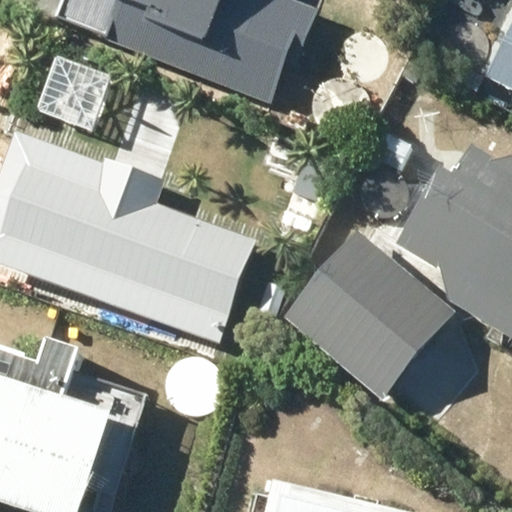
[(315,11),(287,0),(58,0),(50,20),(268,105),(283,65),(293,69),(315,11)]
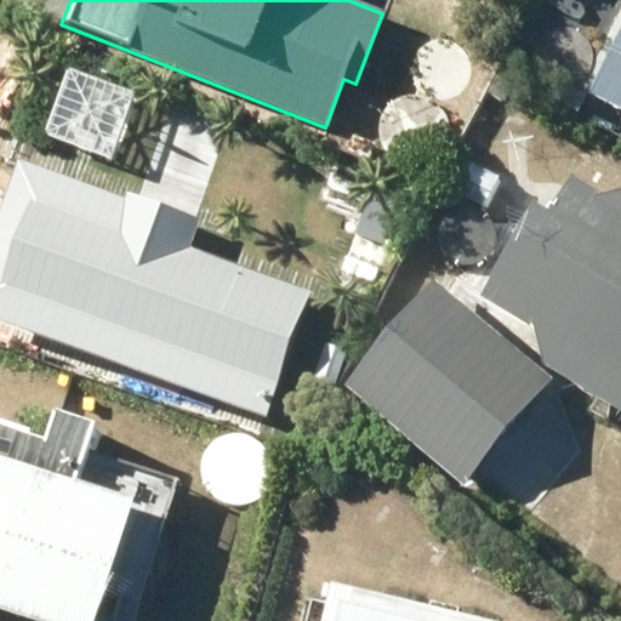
[(620,18),(586,89),(620,106),(620,18)]
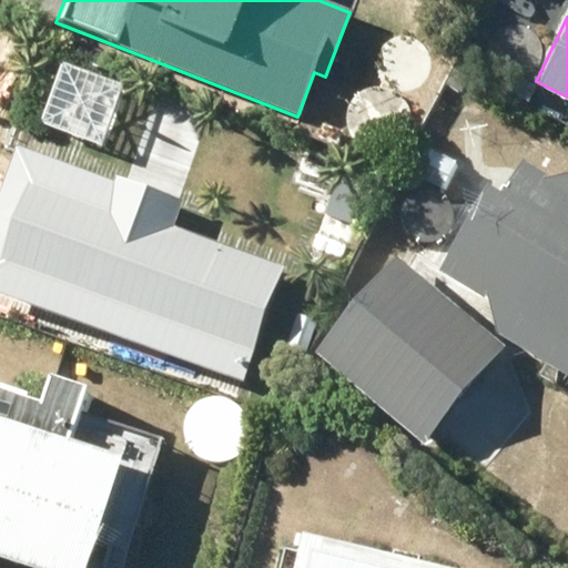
[(452,67),(444,83),(459,91),(467,74),(452,67)]
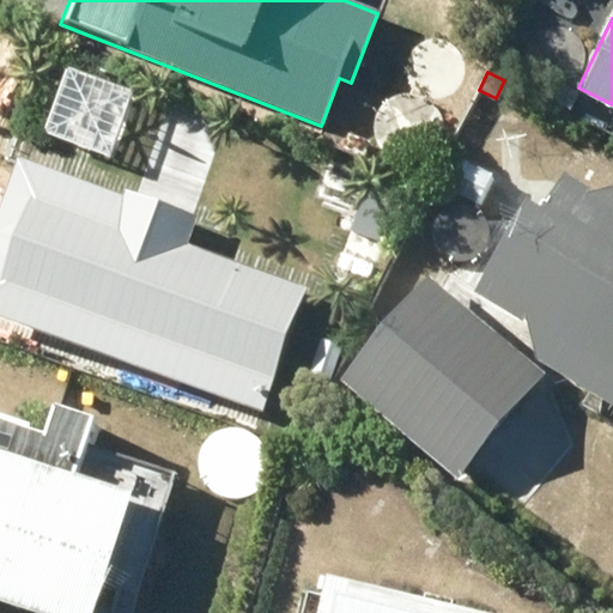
[(460,157),(444,184),(474,201),(490,174),(460,157)]
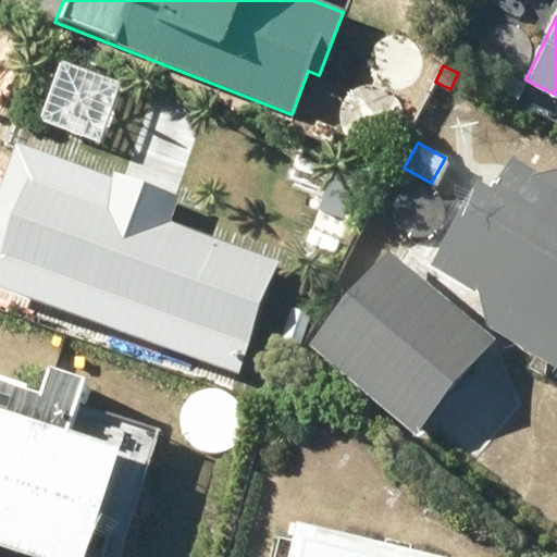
[(109,178),(17,147),(0,196),(0,288),(237,371),(275,262),(164,224),(174,197),(111,175),(109,178)]
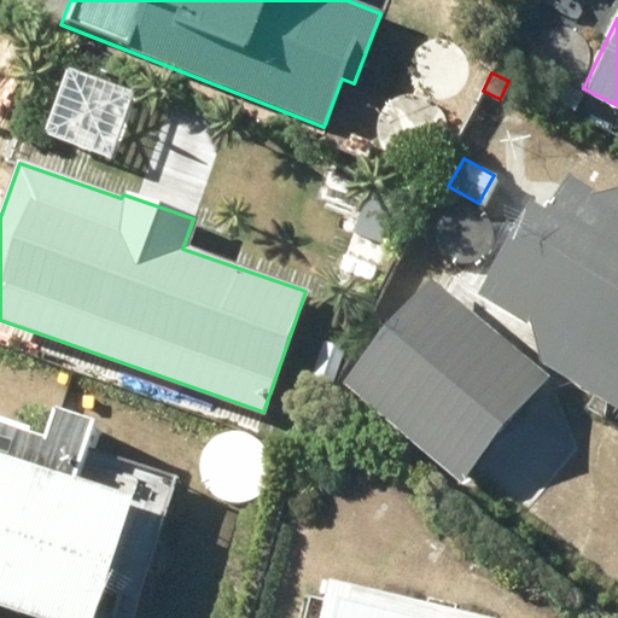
[(555,202),(559,204),(549,220),(532,209),(481,293),(531,324),(541,365),(617,412),(617,193),(604,200),(570,179),(555,202)]
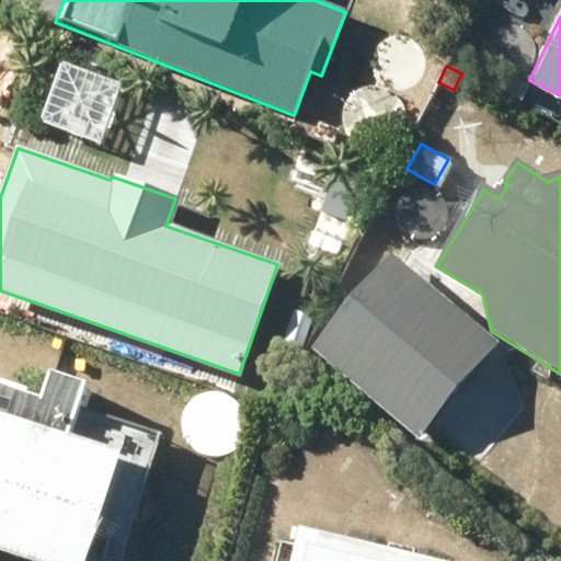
[(389,253),(309,351),(416,438),(496,341),(389,253)]
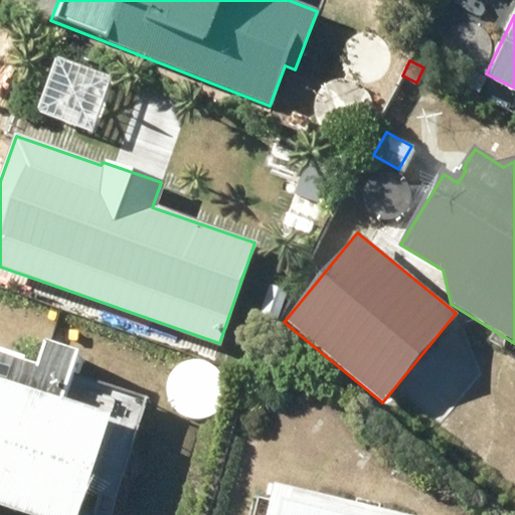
[(0,510),(14,514),(78,514),(112,415),(63,399),(78,354),(45,342),(37,367),(19,361),(21,357),(0,349),(0,510)]
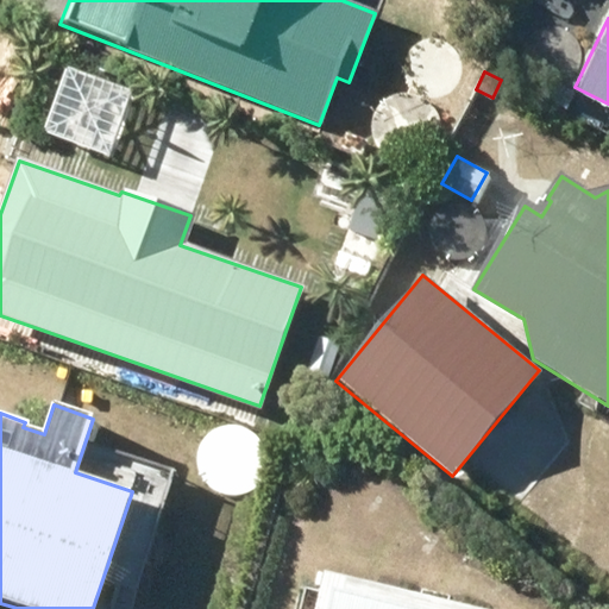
[(406,608),(328,591),(324,608),(406,608)]
